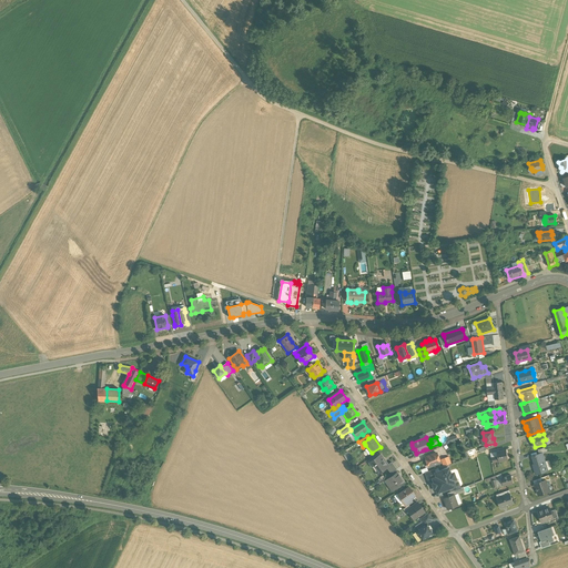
[(506,450),(497,452),(498,457),(499,462),(508,459),(506,450)]
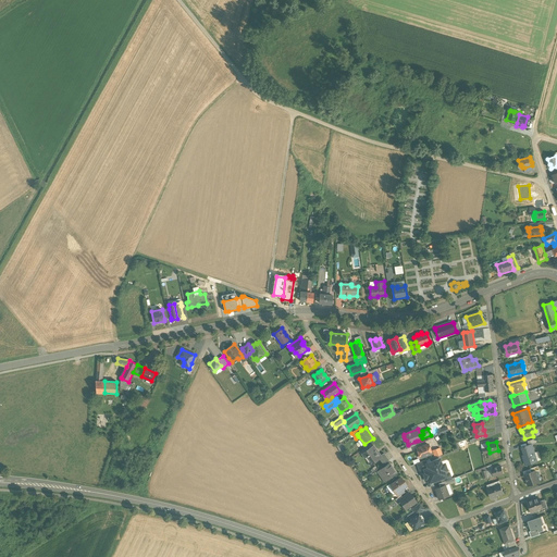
[(428,444),(417,448),(418,453),(420,453),(421,457),(431,454),(428,444)]
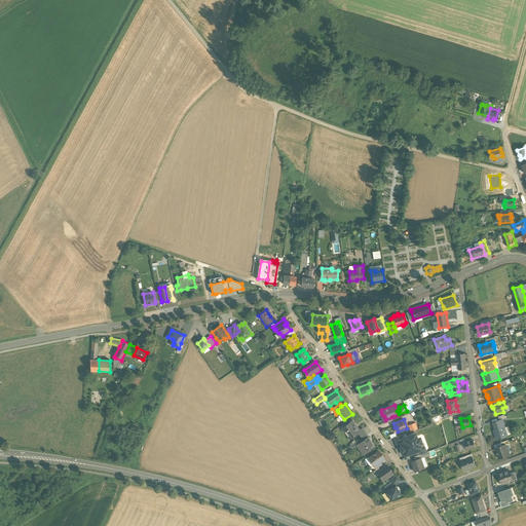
[(359,430),(352,421),(342,428),(350,439),(358,434),(359,434),(358,431),(359,431),(359,430)]
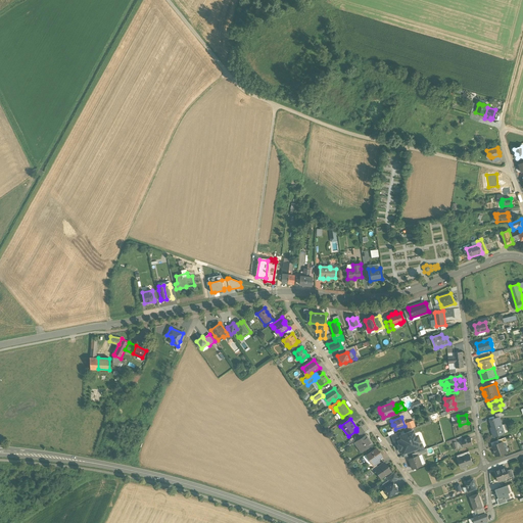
[(500,419),(495,420),(494,419),(490,421),(493,431),(491,431),(493,436),(503,434),(502,430),(503,429),(500,419)]
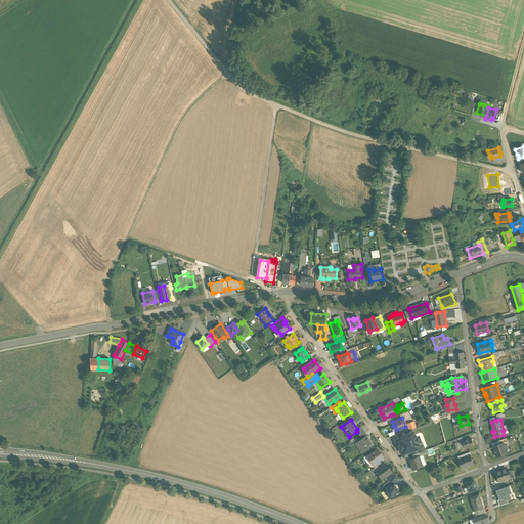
[(413,422),(406,424),(409,430),(416,428),(413,422)]
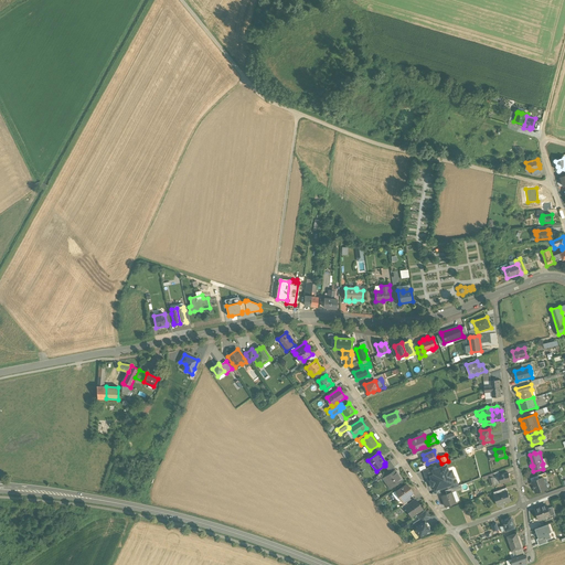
[(390,460),(385,462),(385,464),(384,464),(385,466),(384,466),(388,471),(390,470),(394,467),(390,460)]
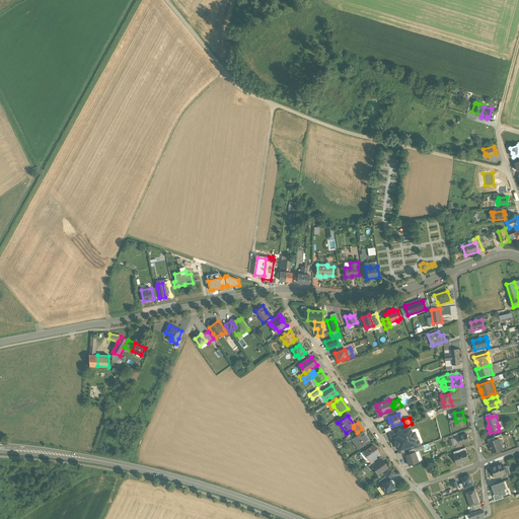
[(397,432),(398,436),(394,437),(399,450),(403,448),(404,449),(410,447),(410,446),(414,445),(416,444),(415,442),(410,428),(397,432)]
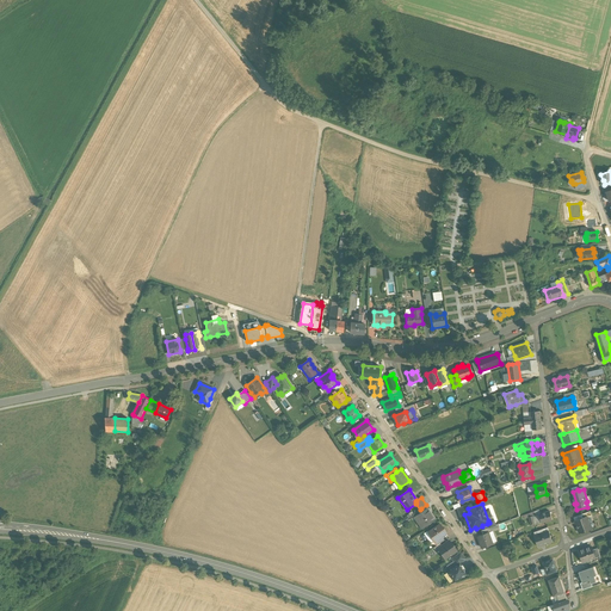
[(467,505),(457,508),(461,517),(464,514),(469,513),(468,508),(467,505)]
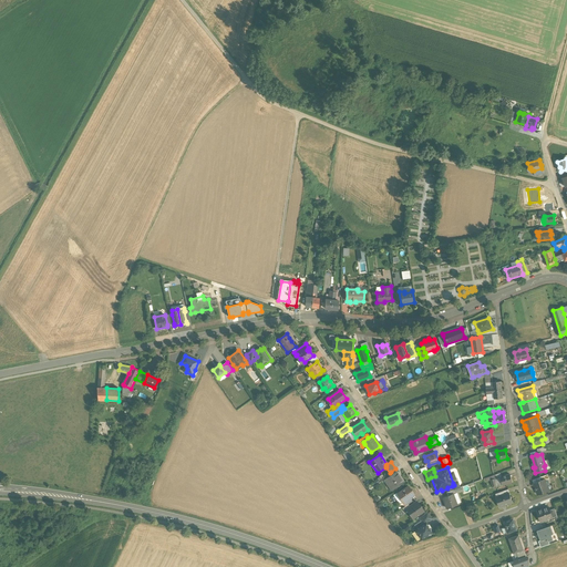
[(390,473),(382,478),(385,483),(389,481),(388,478),(393,474),(391,472),(390,473)]
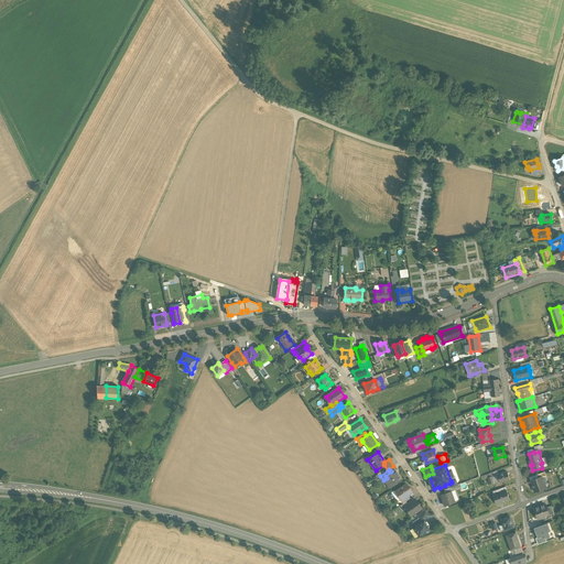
[(401,479),(394,469),(391,472),(386,476),(387,478),(392,486),(401,479)]
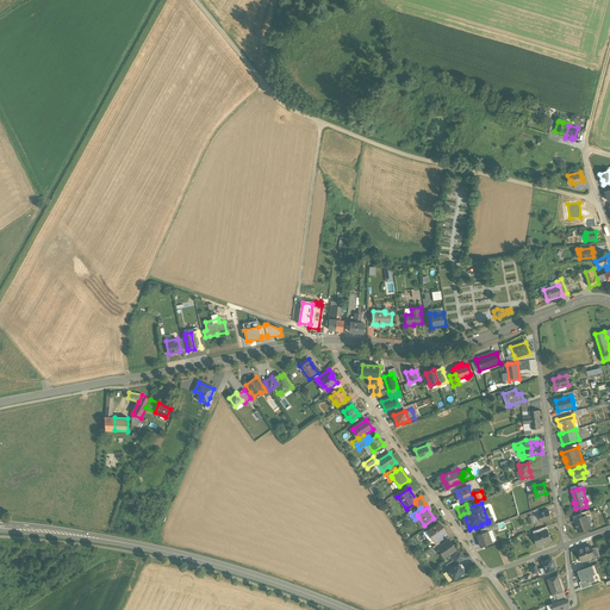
[(548,510),(539,514),(541,521),(541,522),(551,518),(548,510)]
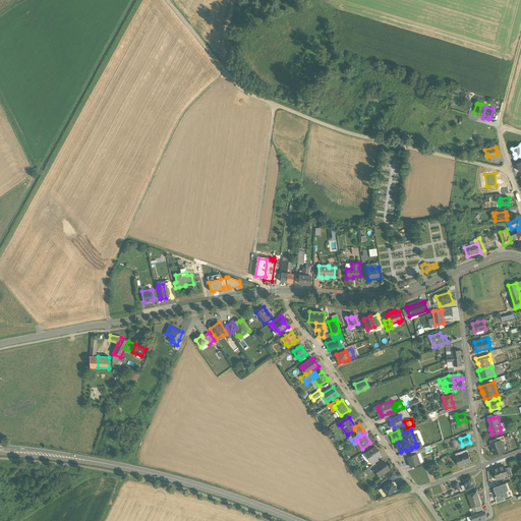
[(498,442),(490,445),(495,455),(500,453),(500,452),(503,451),(502,447),(503,447),(502,442),(501,441),(498,442)]
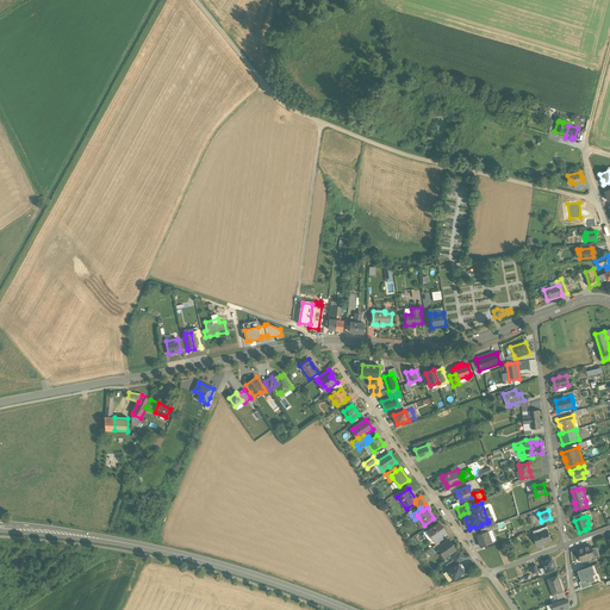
[(439,523),(428,531),(434,540),(433,540),(434,541),(441,536),(446,533),(439,523)]
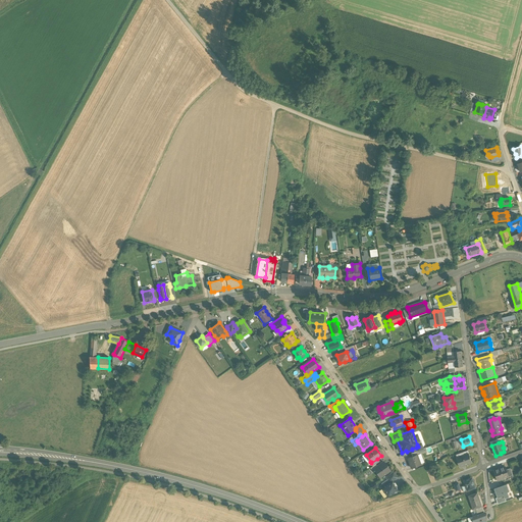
[(457,458),(460,467),(472,463),(470,458),(469,458),(468,455),(469,454),(468,454),(464,455),(457,458)]
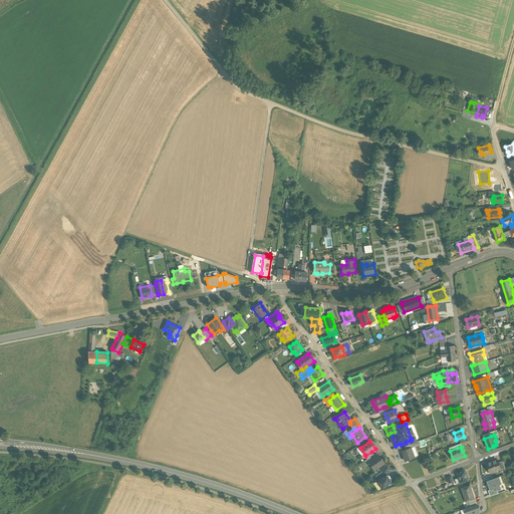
[(406,450),(402,451),(405,461),(414,457),(411,448),(406,450)]
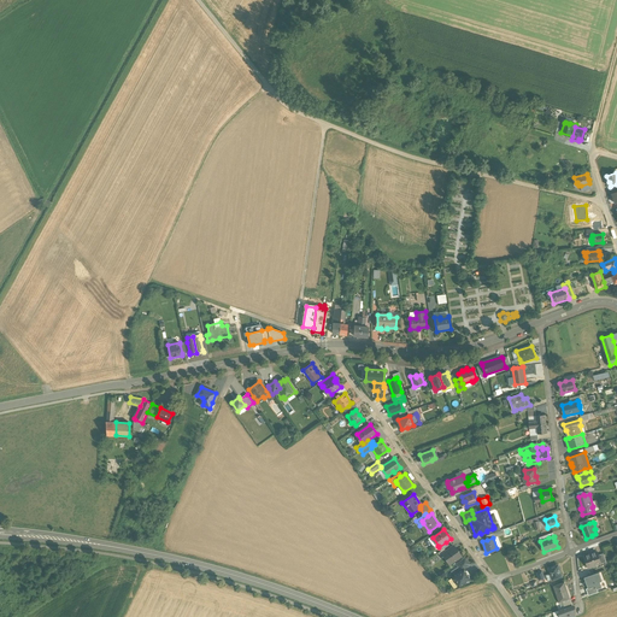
[(446,552),(445,552),(446,554),(444,556),(450,564),(460,556),(453,546),(446,552)]
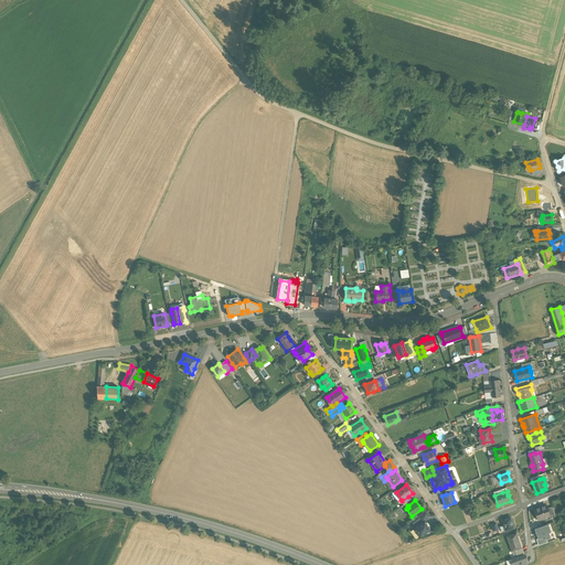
[(546,505),(535,510),(540,520),(551,515),(547,509),(546,505)]
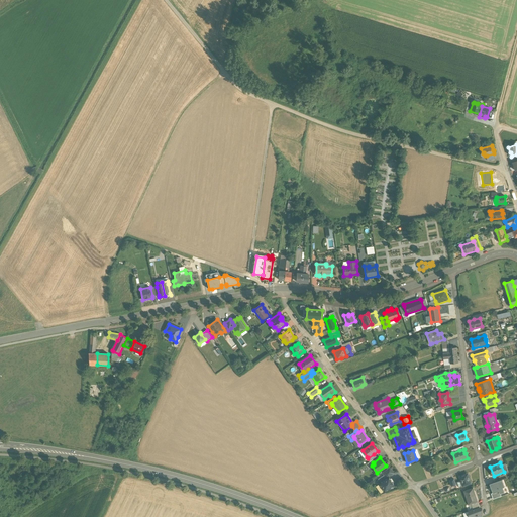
[(389,468),(382,473),(384,475),(386,478),(388,477),(394,473),(389,468)]
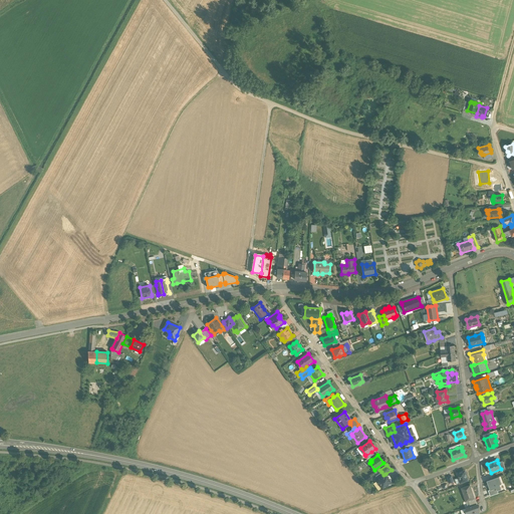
[(465,473),(463,473),(462,472),(457,473),(459,478),(461,483),(469,481),(466,472),(465,472),(465,473)]
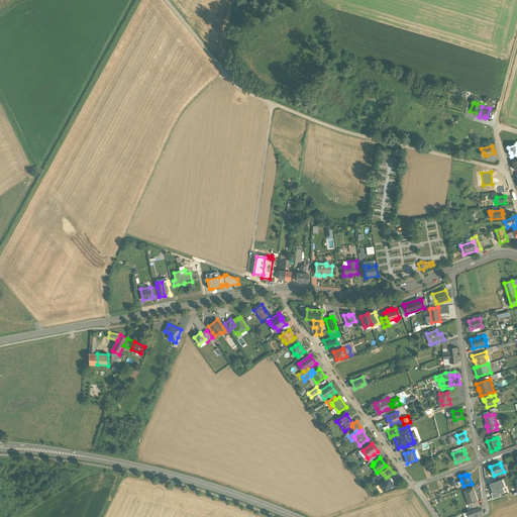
[(390,479),(388,477),(386,478),(380,483),(379,484),(381,488),(382,488),(384,492),(394,485),(392,483),(393,482),(390,479)]
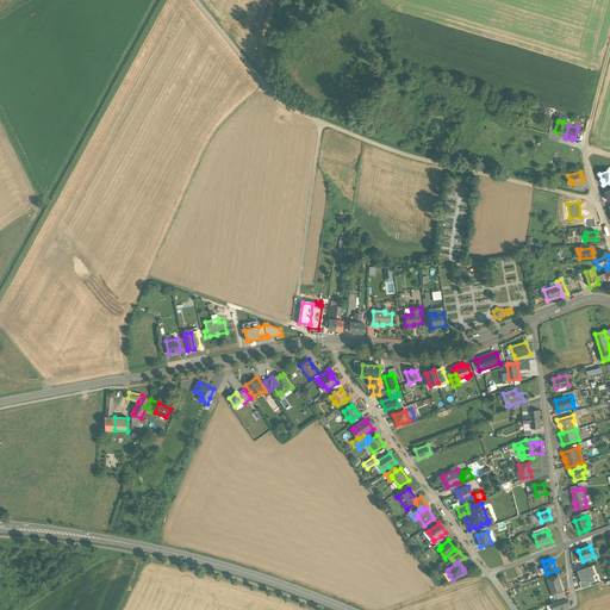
[(577,571),(582,582),(589,579),(590,583),(595,582),(593,576),(596,576),(592,566),(577,571)]
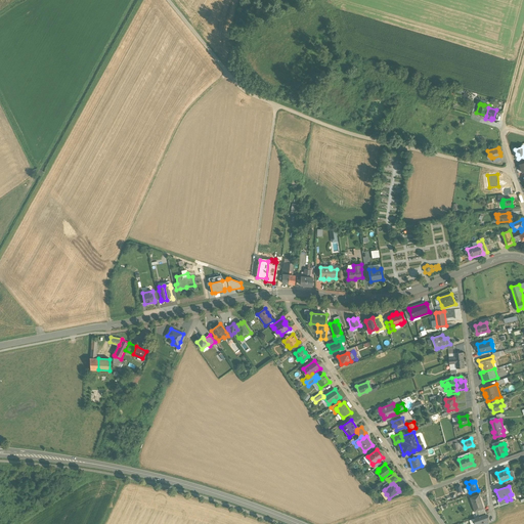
[(479,495),(470,498),(475,512),(478,511),(484,508),(479,495)]
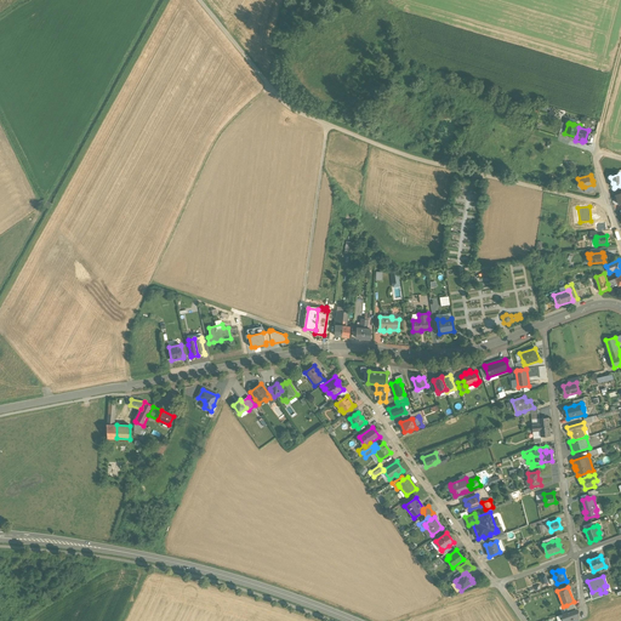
[(600,593),(599,590),(592,592),(590,593),(592,600),(602,597),(600,593)]
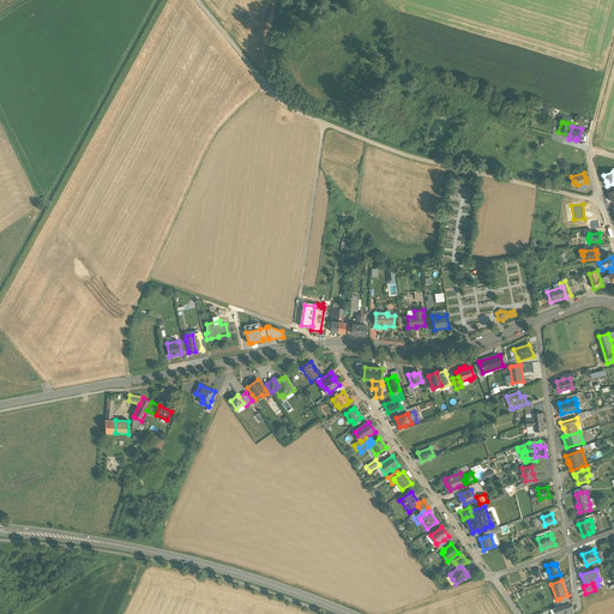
[(563,606),(555,608),(557,609),(555,612),(558,613),(561,613),(570,611),(572,611),(572,608),(573,607),(572,605),(571,605),(570,602),(563,606)]
